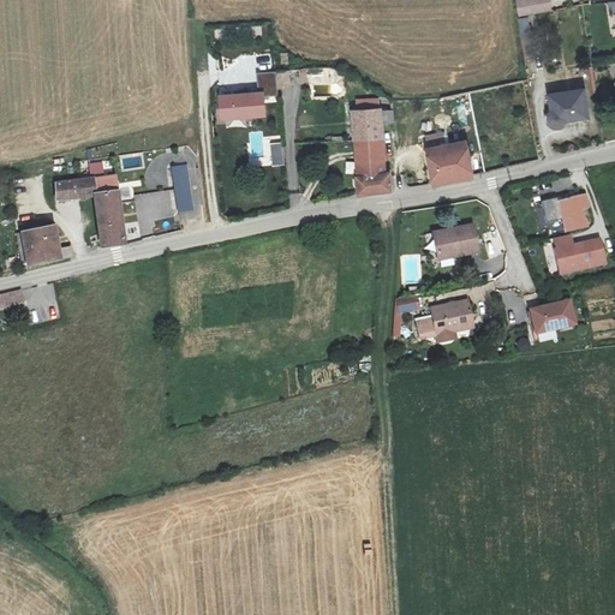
[(518,0),(521,15),(553,9),(550,0),(518,0)]
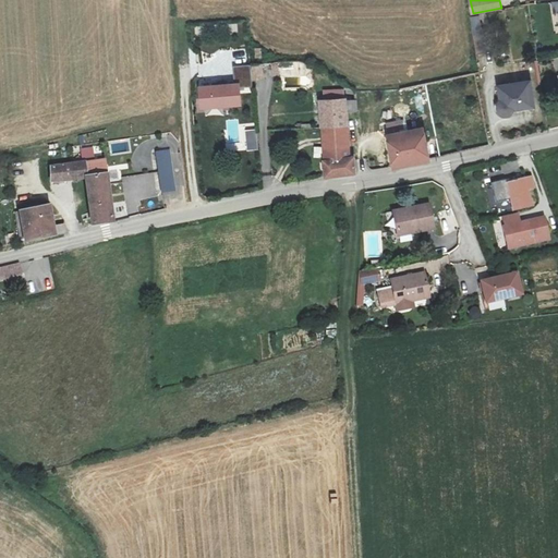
[(484,32),(481,16),(470,19),(473,34),(484,32)]
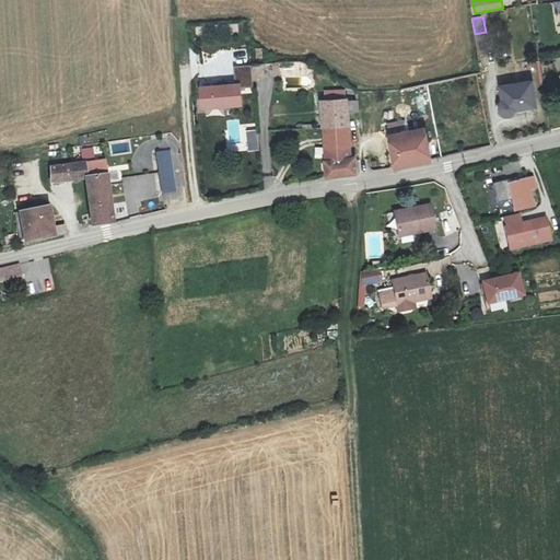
[(263,65),(253,66),(253,80),(264,79),(263,65)]
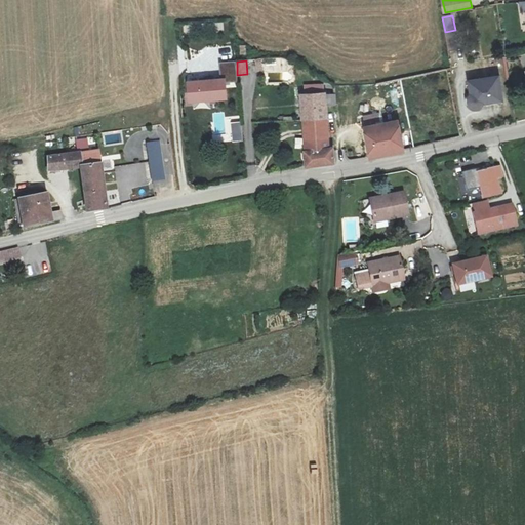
[(236,82),(235,62),(220,63),(221,79),(185,82),(186,104),(228,101),(226,83),(236,82)]
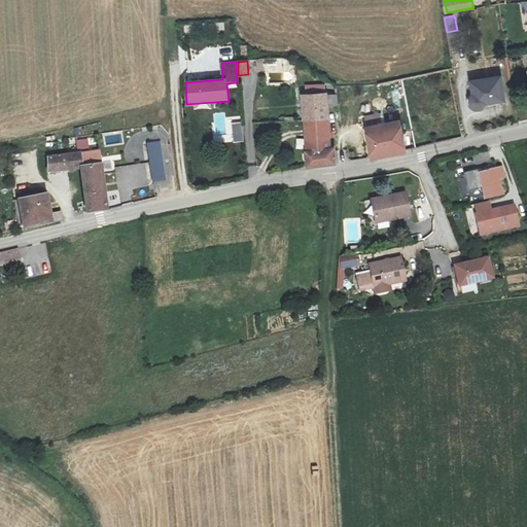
[(503,103),(501,76),(471,80),(473,93),(471,94),(469,98),(469,103),(471,106),(473,107),(477,109),(484,109),(488,104),(503,103)]
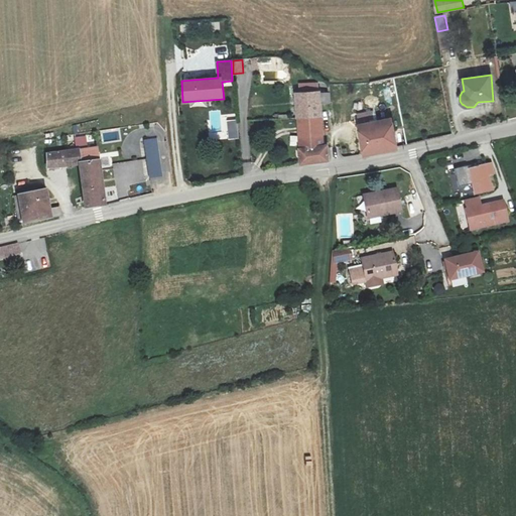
[(300,93),(317,92),(316,84),(299,85),(300,93)]
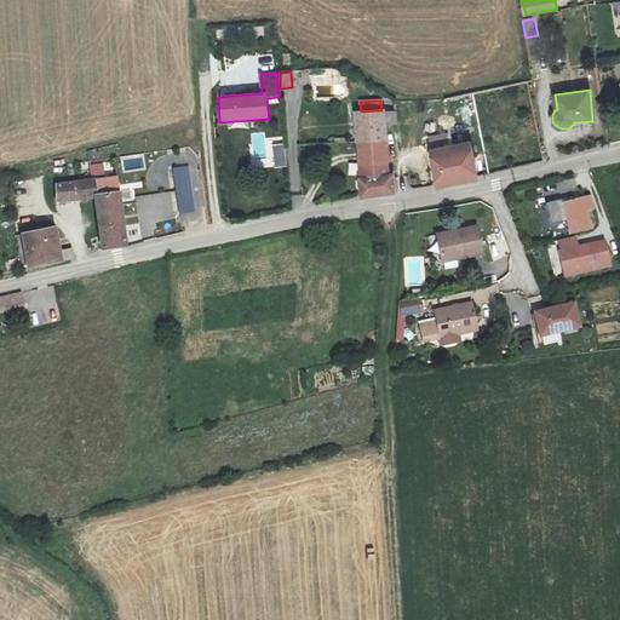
[(384,109),(385,119),(397,116),(396,108),(384,109)]
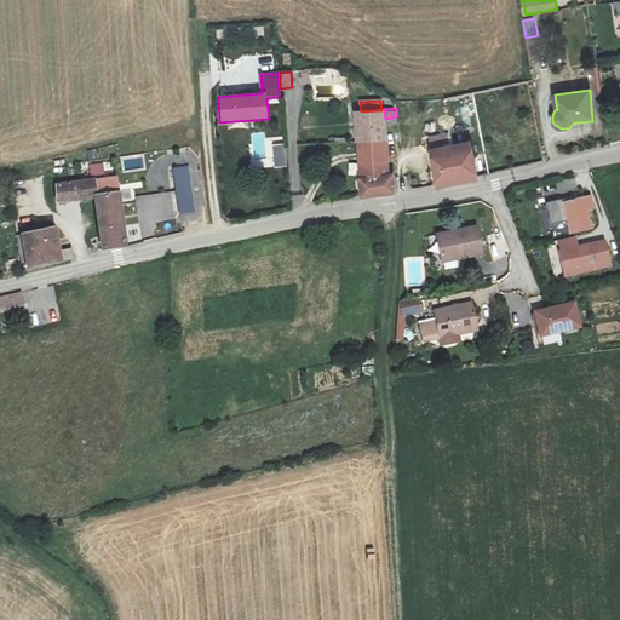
[(361,112),(355,113),(357,196),(389,190),(389,181),(385,119),(384,109),(382,110),(361,112)]
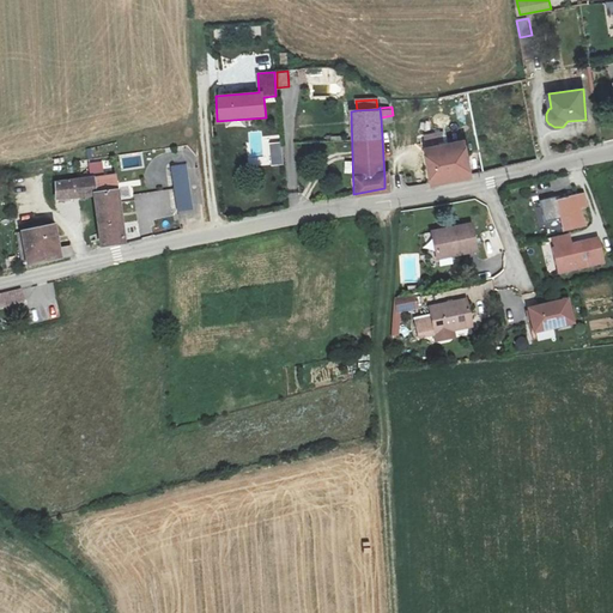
[(445,132),(425,134),(426,145),(447,143),(445,132)]
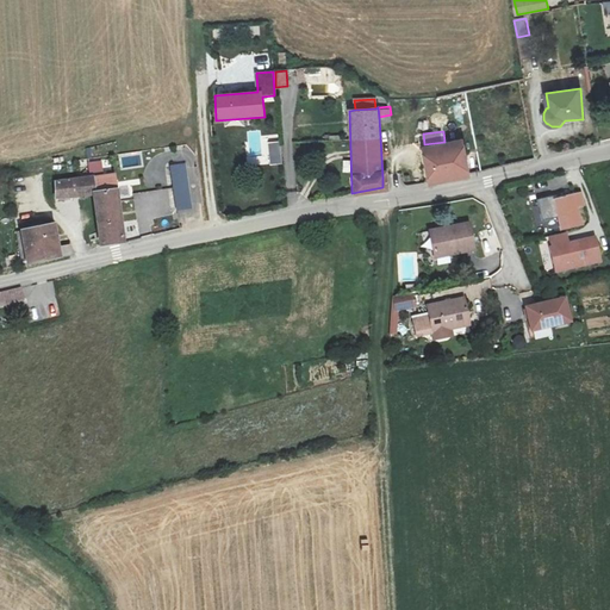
[(462,139),(422,147),(428,180),(468,173),(462,139)]
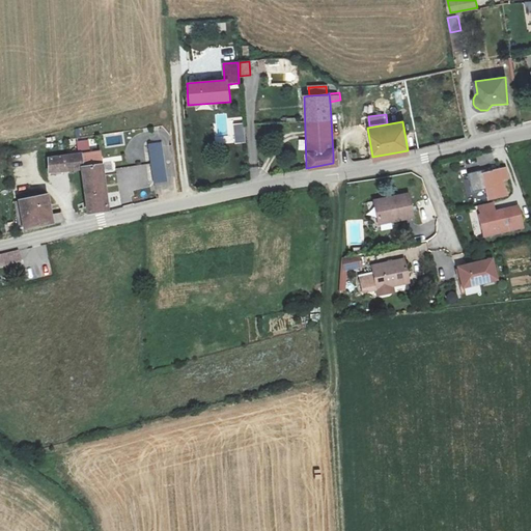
[(87,139),(78,141),(79,154),(89,152),(87,139)]
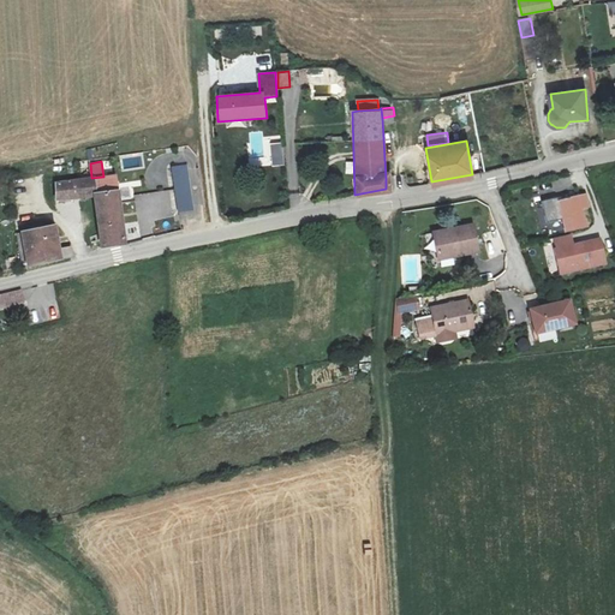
[(172,167),(179,213),(193,210),(186,165),(172,167)]
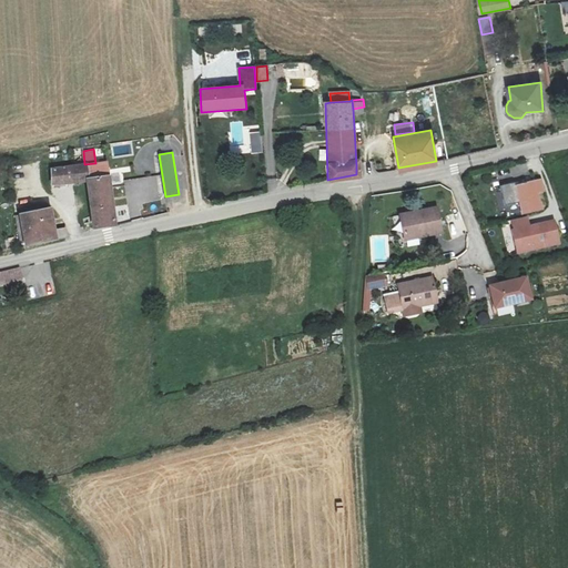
[(113,225),(108,176),(105,162),(95,163),(84,164),(51,169),(53,183),(89,179),(94,227),(113,225)]
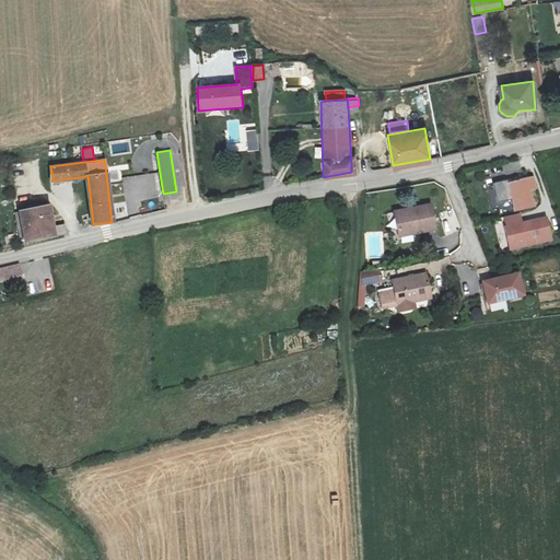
[(534,176),(508,184),(508,181),(494,184),(499,201),(512,198),(516,212),(536,207),(532,190),(537,188),(534,176)]
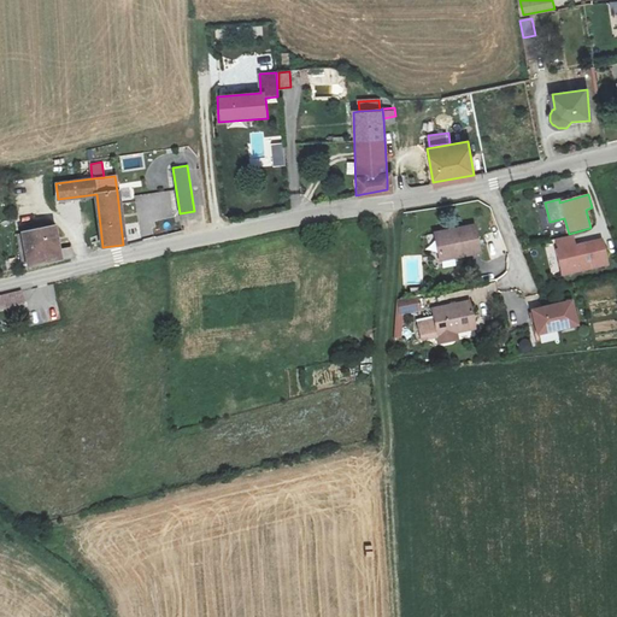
[(472,227),(434,235),(439,258),(458,254),(459,258),(479,254),(472,227)]
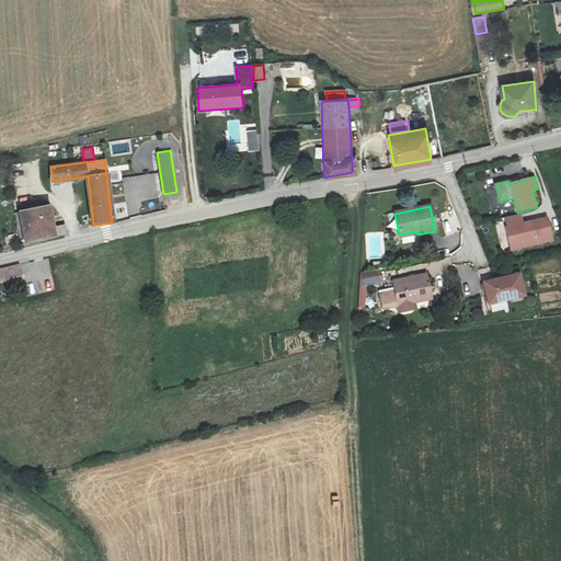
[(21,214),(26,241),(66,233),(64,226),(55,228),(50,207),(21,214)]
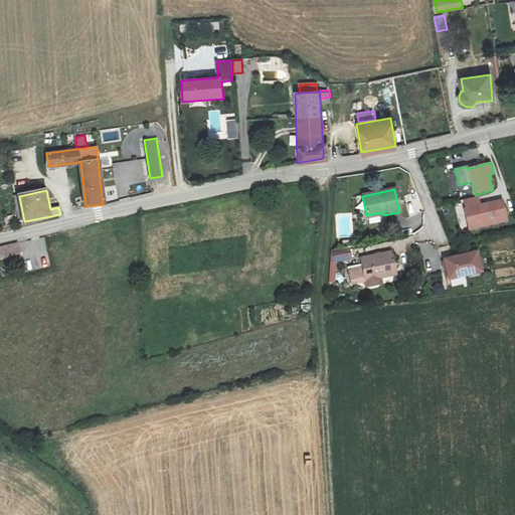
[(404,195),(409,216),(423,213),(417,192),(404,195)]
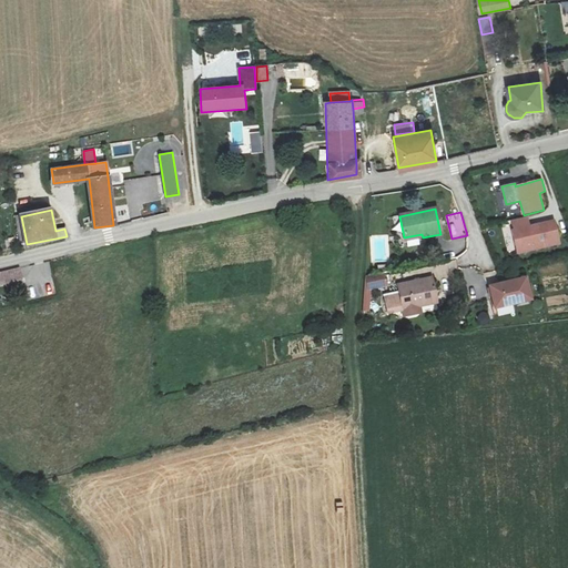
[(511,221),(518,253),(559,244),(554,221),(529,226),(528,217),(511,221)]
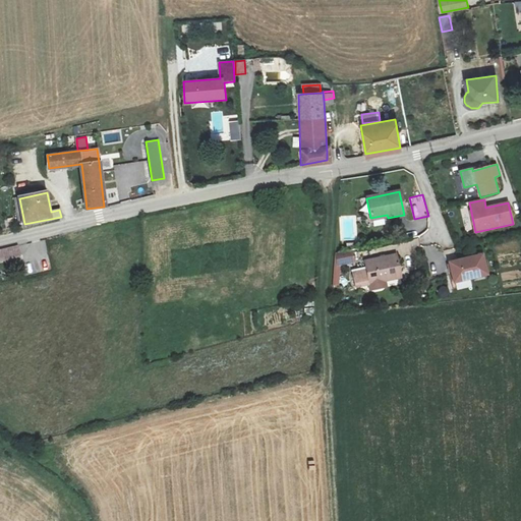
[(21,244),(23,257),(38,255),(40,272),(51,270),(47,241),(21,244)]
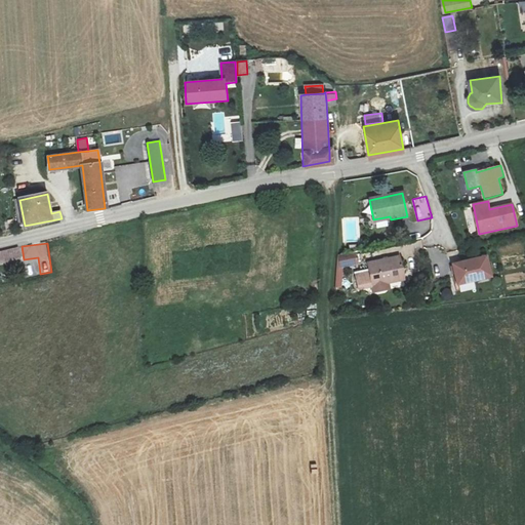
[(0,265),(19,260),(16,247),(0,251),(0,265)]
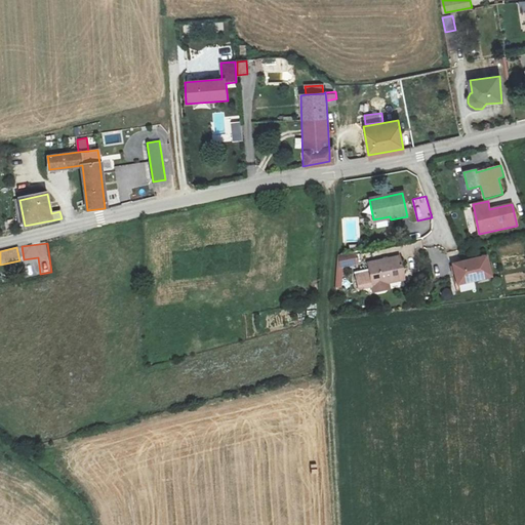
[(356,253),(338,256),(335,287),(341,286),(344,267),(357,265),(356,253)]
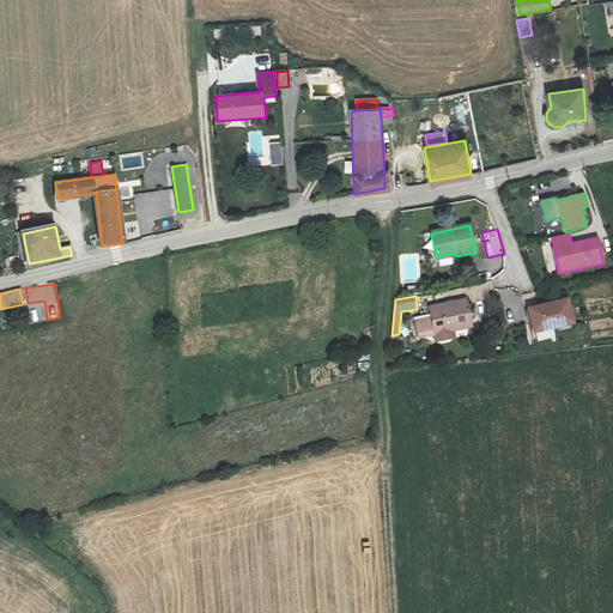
[(467,298),(430,307),(431,316),(416,320),(419,337),(435,333),(436,341),(456,338),(454,328),(472,325),(467,298)]
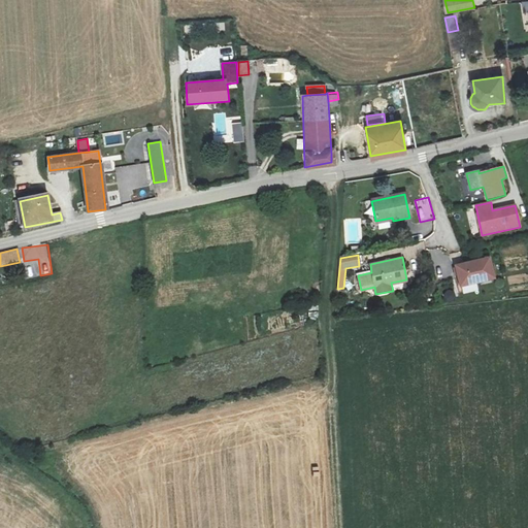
[(484,288),(483,282),(493,278),(489,258),(457,265),(463,293),(484,288)]
